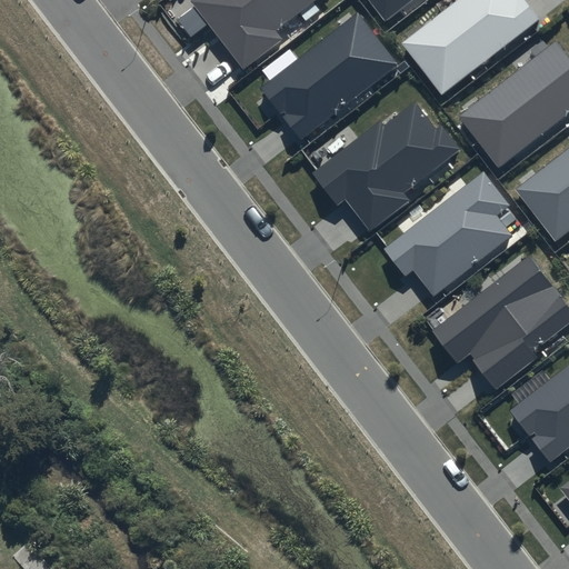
[(316,0),(190,0),(189,1),(242,69),(282,39),(277,31),(316,0)]
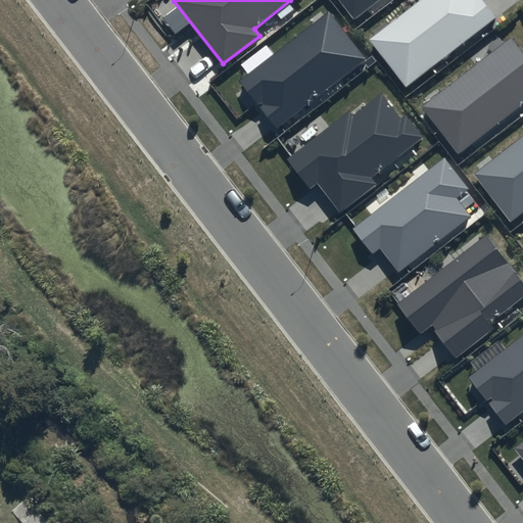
[(379,0),(338,0),(354,19),(379,0)]
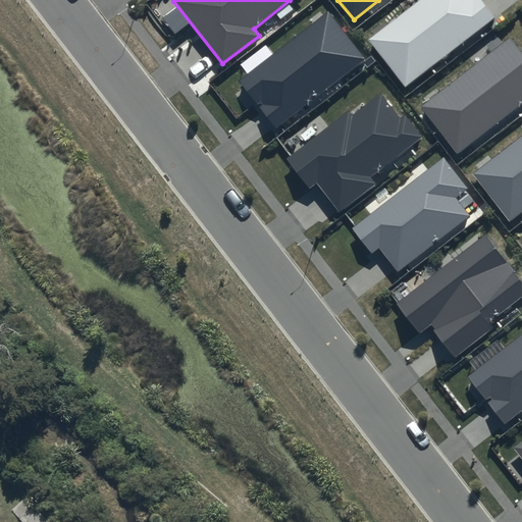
[(494,16),(481,0),(418,0),(367,40),(405,87),(494,16)]
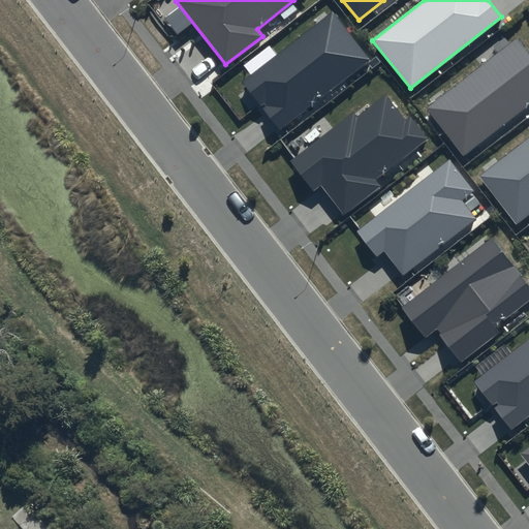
[(332,11),(241,81),(279,130),(370,60),(332,11)]
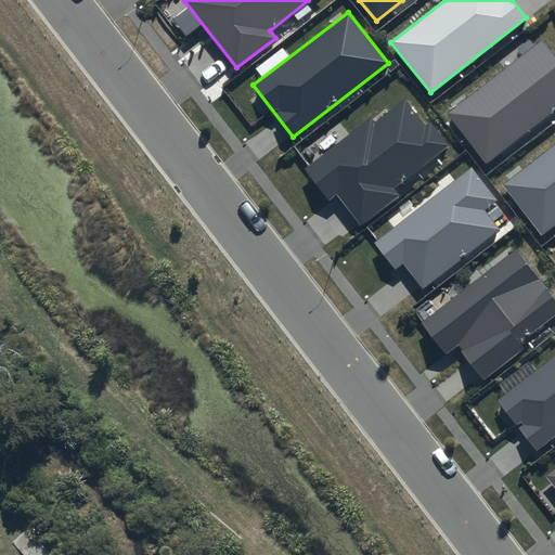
[(554,110),(554,55),(542,40),(447,114),(486,164),(554,110)]
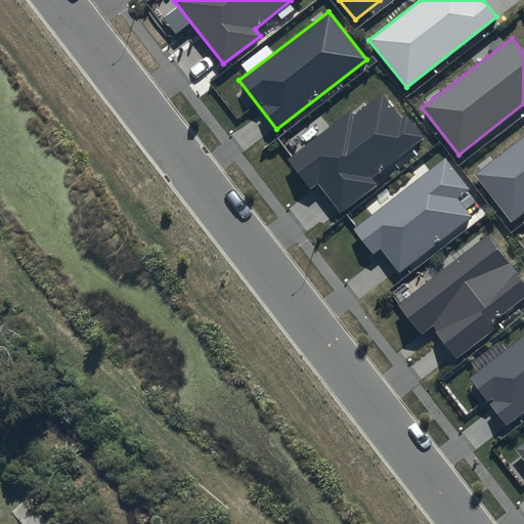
[(350,112),(288,160),(310,190),(317,184),(341,214),(379,185),(372,176),(422,138),(406,118),(401,122),(382,95),(354,117),(350,112)]
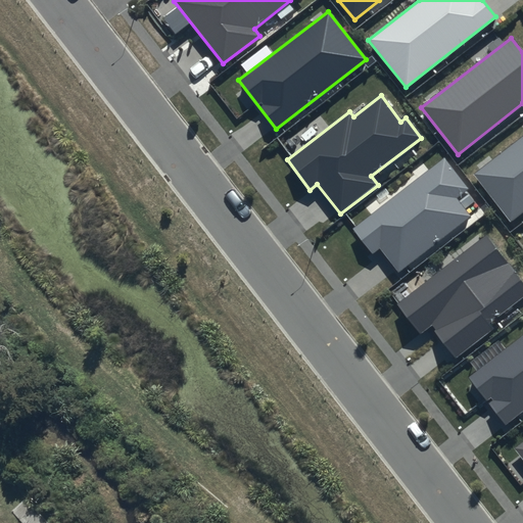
[(522,210),(522,135),(473,174),(510,222),(522,210)]
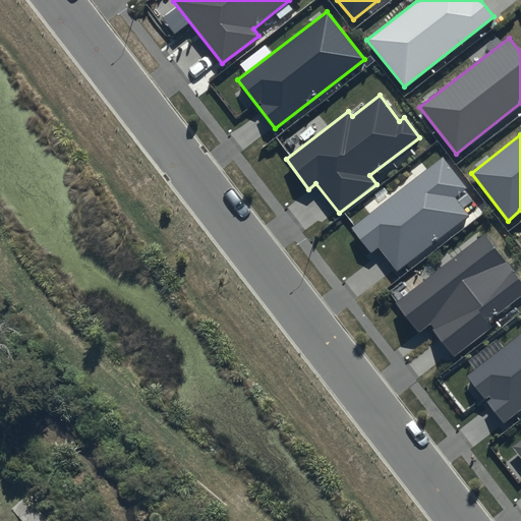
[(443,159),(351,229),(370,253),(379,248),(397,272),(470,217),(454,196),(465,188),(443,159)]
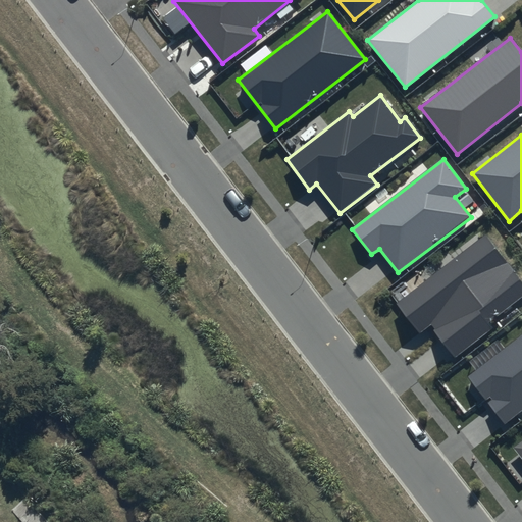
[(521,282),(485,235),(397,303),(419,332),(429,324),(455,358),(493,327),(489,321),(521,296),(521,282)]
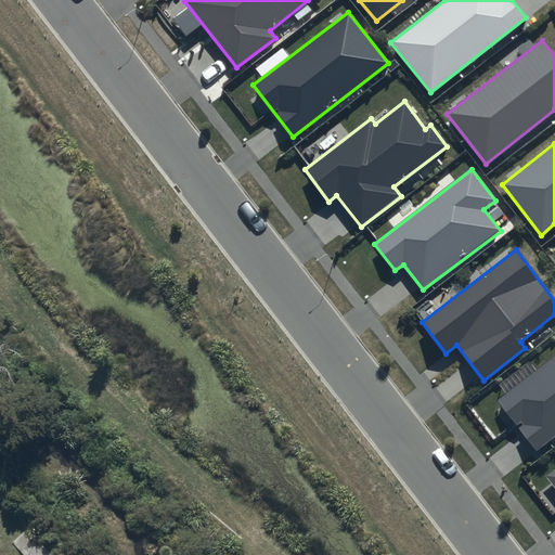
[(554,355),(497,400),(537,451),(554,436),(554,355)]
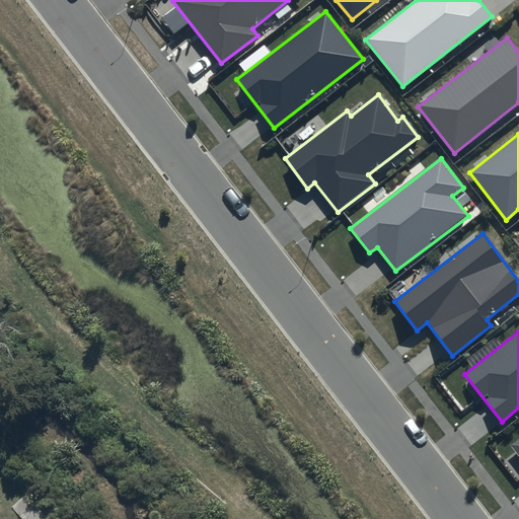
[(518,437),(510,445),(518,456),(518,437)]
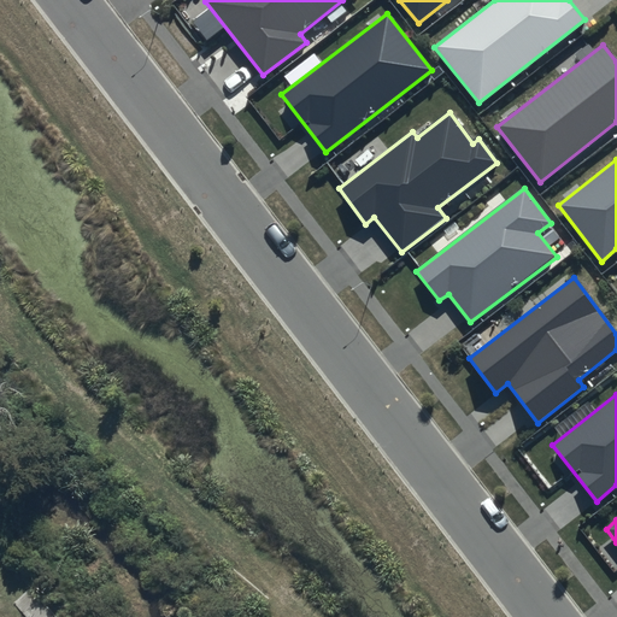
All buildings are outlined.
